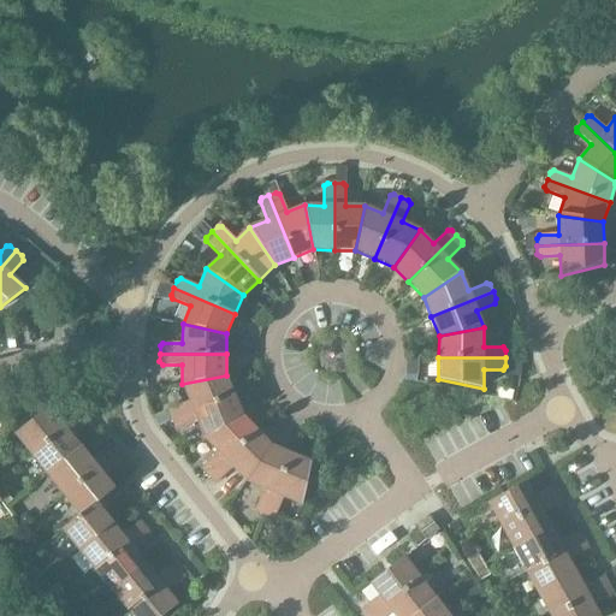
[(169,413),(172,420),(234,395),(226,375),(182,384),(189,401),(171,409),(169,413)]
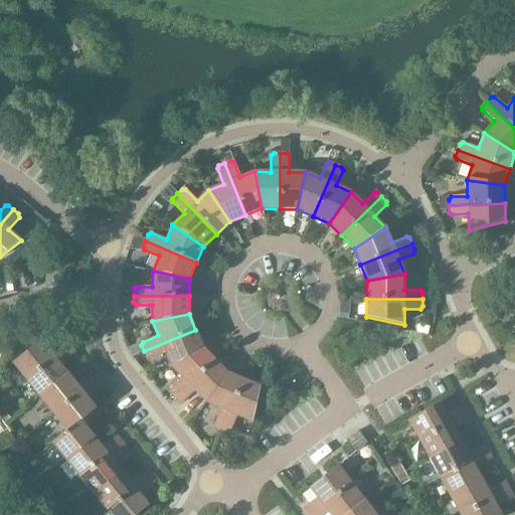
[(165,352),(170,367),(202,347),(195,330),(144,351),(146,357),(149,358),(165,352)]
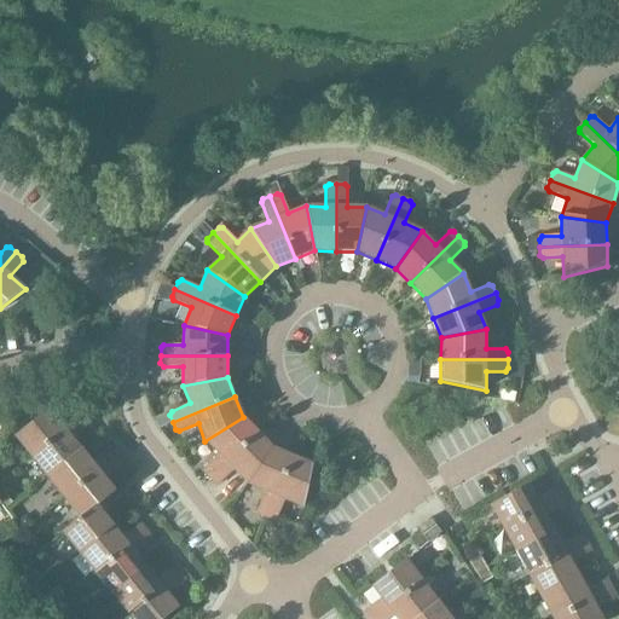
[(15,437),(32,457),(84,415),(79,409),(74,409),(58,421),(48,409),(15,437)]
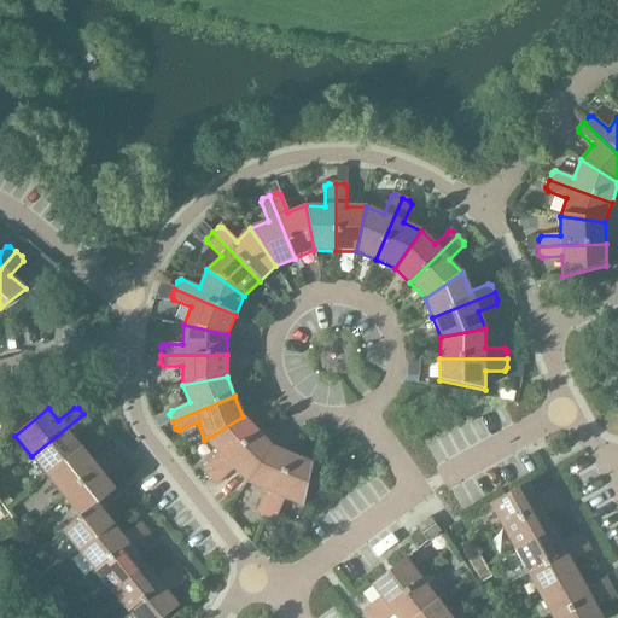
[(31,456),(47,477),(81,449),(71,437),(87,425),(88,420),(83,414),(31,456)]
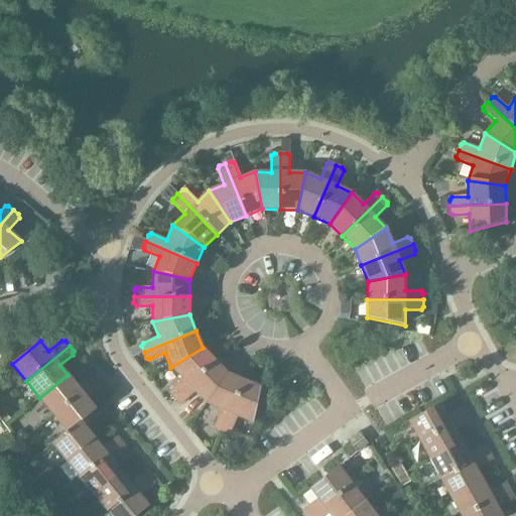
[(170,394),(174,399),(215,360),(203,348),(170,368),(182,379),(170,391),(170,394)]
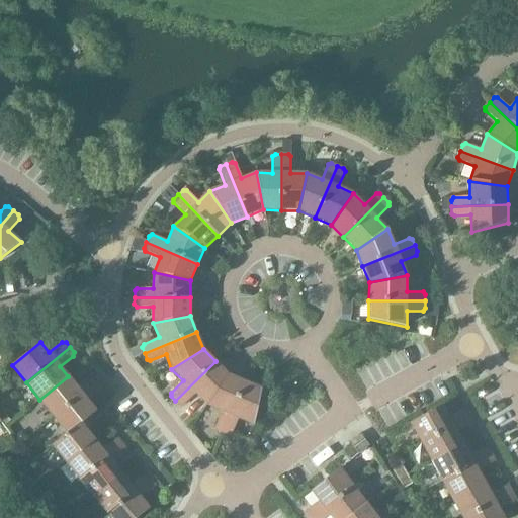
[(195,394),(206,405),(228,374),(216,361),(175,401),(180,405),(183,406),(195,394)]
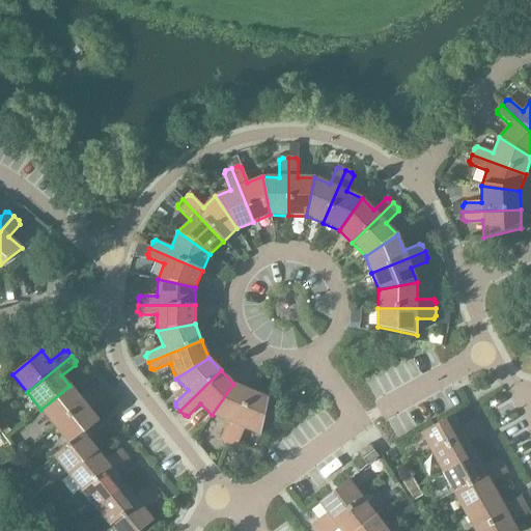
[(222,441),(228,443),(251,391),(233,384),(212,415),(227,422),(220,438),(222,441)]
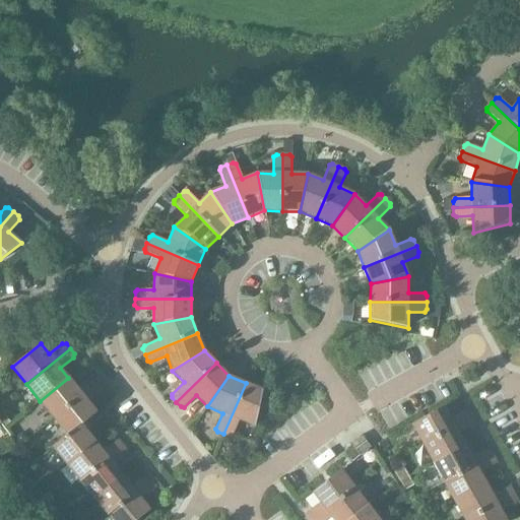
[(76,388),(68,378),(40,401),(54,418),(98,383),(93,378),(89,378),(76,388)]
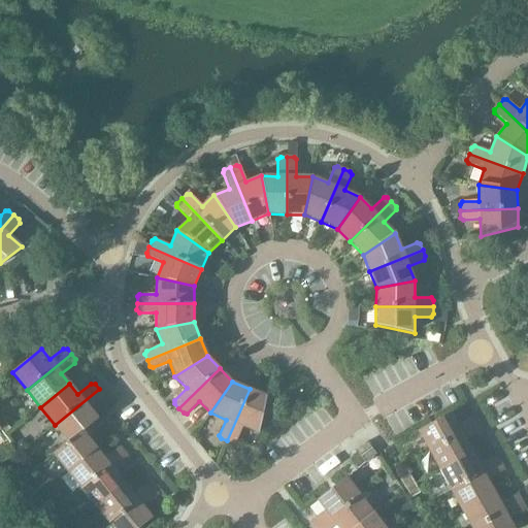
[(55,425),(68,441),(97,419),(89,408),(103,398),(103,394),(99,389),(55,425)]
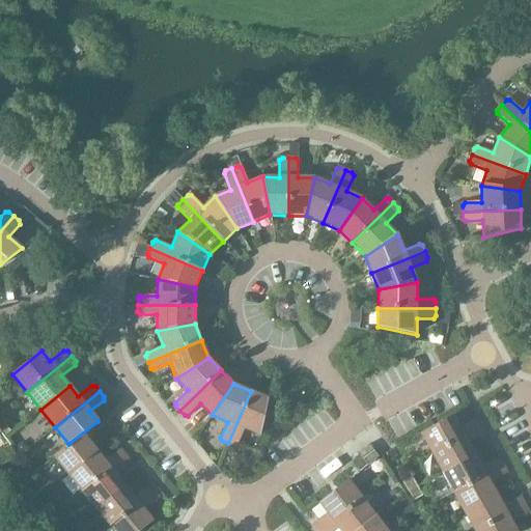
[(251,391),(228,443),(234,446),(238,445),(244,429),(259,436),(268,398),(251,391)]
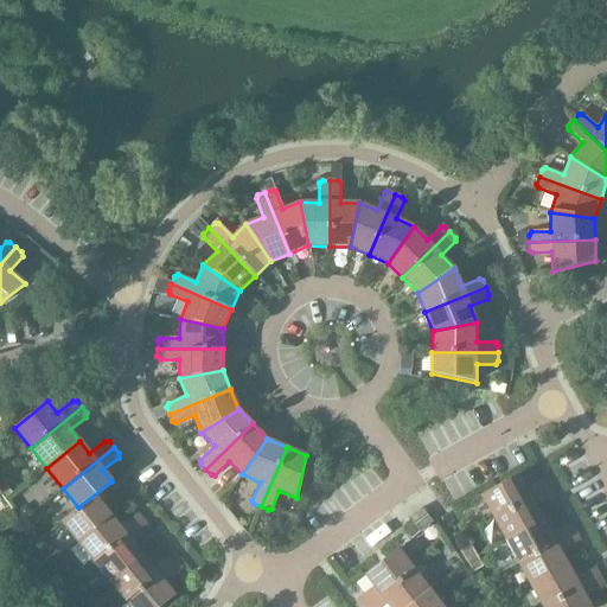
[(493,518),(550,487),(547,480),(543,479),(525,489),(518,475),(480,496),(493,518)]
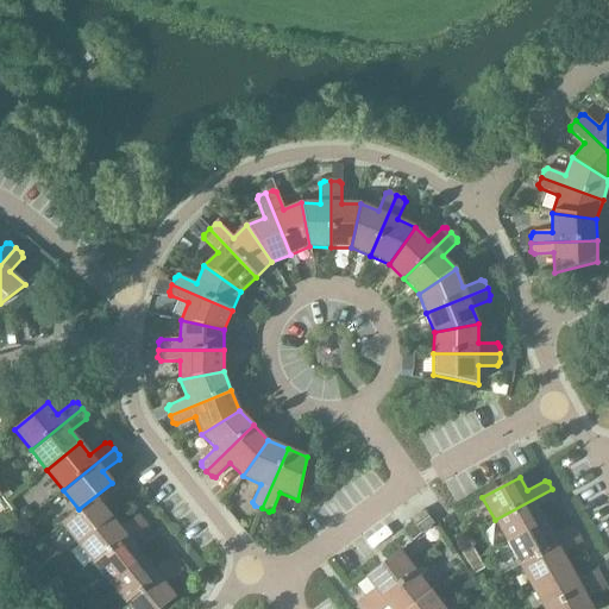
[(61,523),(77,544),(111,518),(101,506),(117,493),(118,489),(112,483),(79,509),(61,523)]
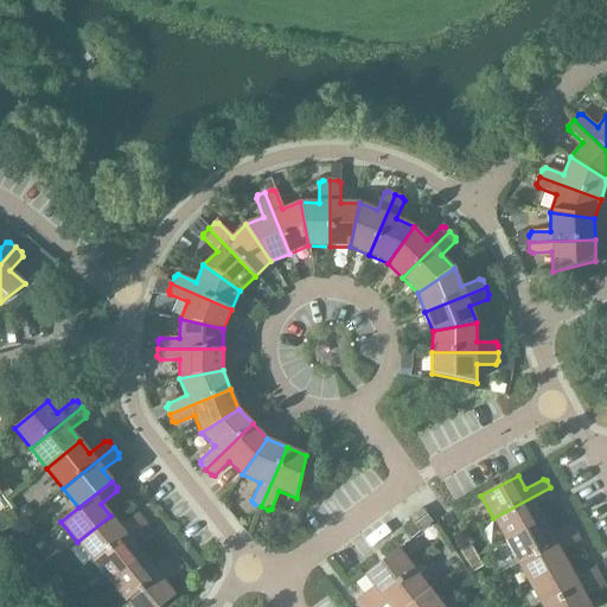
[(505,541),(543,521),(536,508),(553,498),(554,493),(550,487),(493,518),(505,541)]
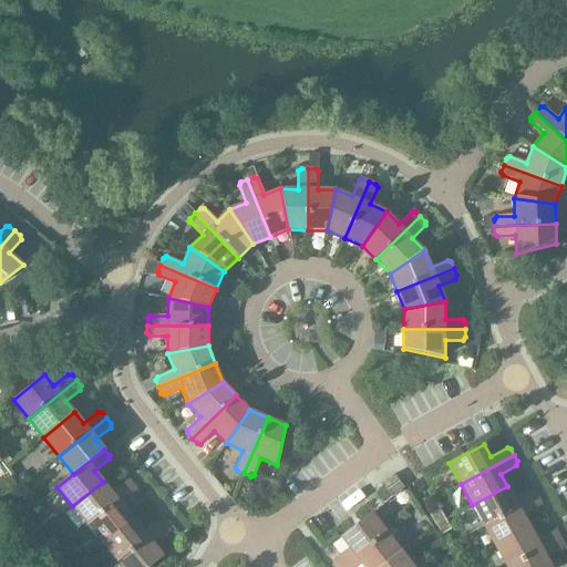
[(382,484),(392,497),(404,488),(394,475),(382,484)]
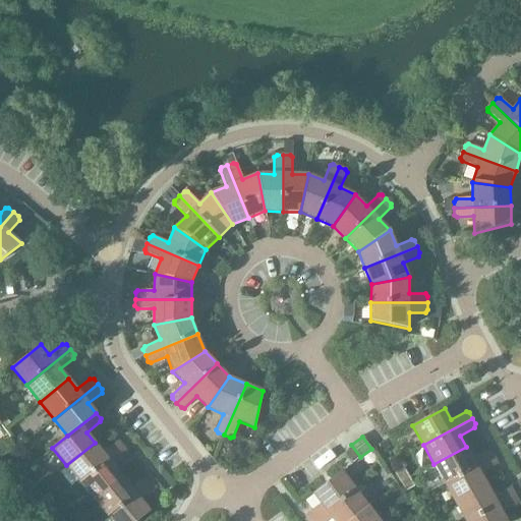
[(66,465),(80,482),(123,448),(119,442),(116,442),(103,453),(95,443),(66,465)]
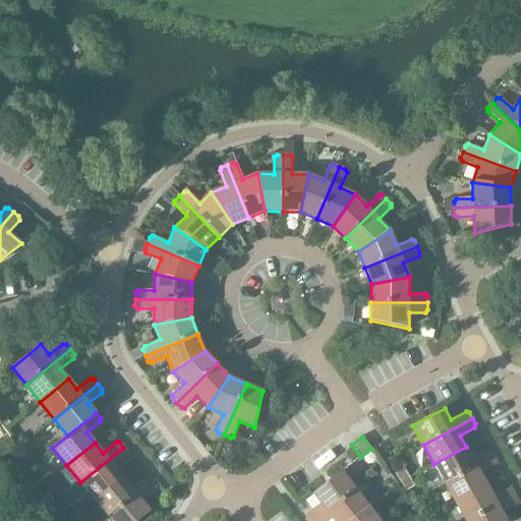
[(445,483),(494,456),(490,451),(487,450),(472,458),(466,447),(433,464),(445,483)]
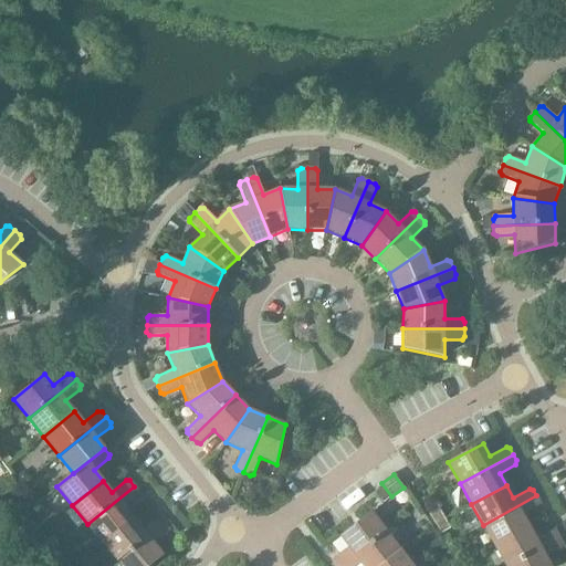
[(87,524),(102,543),(133,517),(124,507),(138,495),(139,492),(134,486),(87,524)]
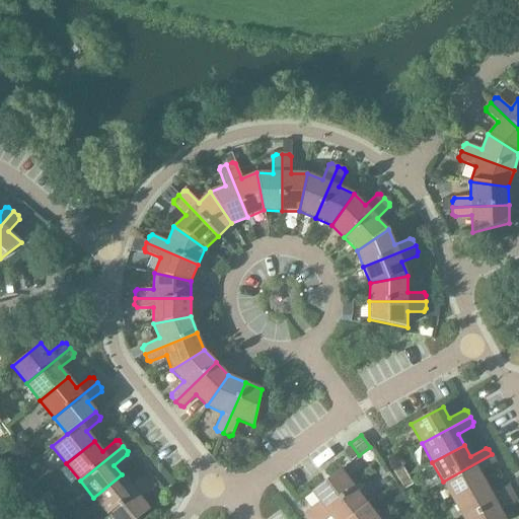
[(443,482),(453,501),(486,484),(478,472),(494,463),(495,460),(492,454),(443,482)]
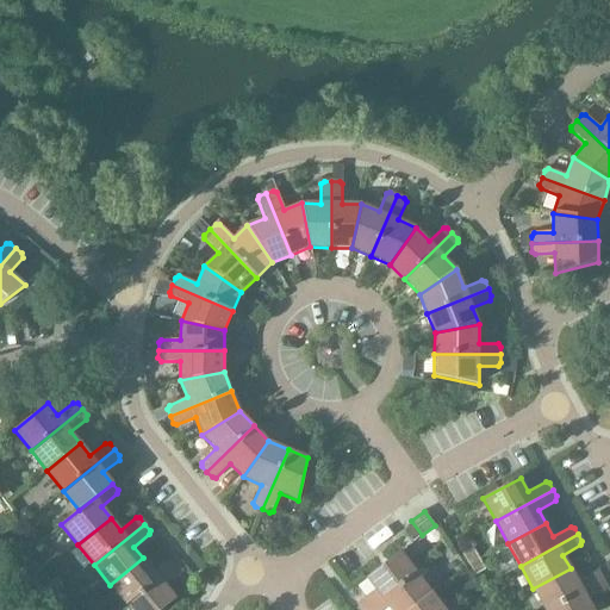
[(365,609),(416,573),(400,552),(366,578),(375,590),(360,602),(359,607),(361,609),(365,609)]
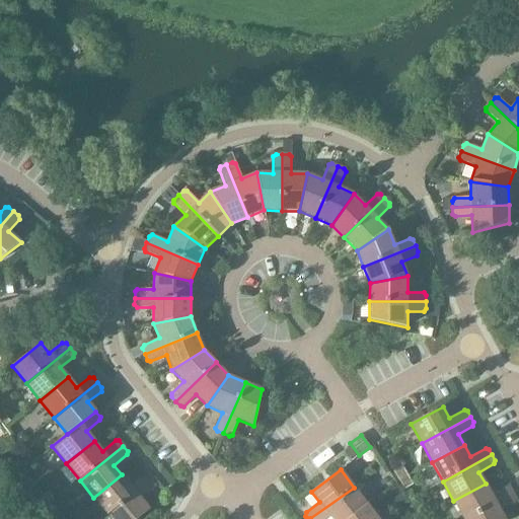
[(93,498),(107,515),(151,479),(146,474),(143,474),(130,485),(122,474),(93,498)]
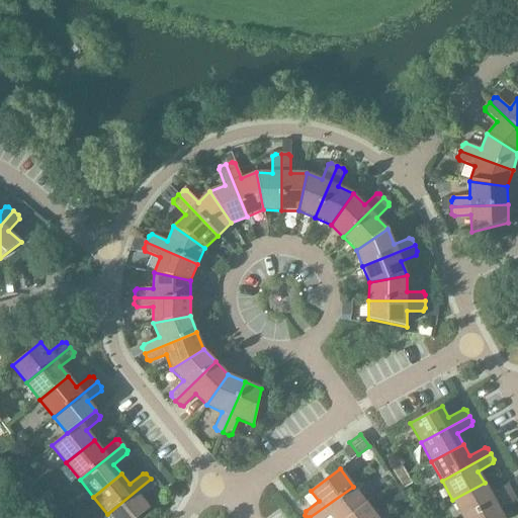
[(151,479),(107,514),(109,517),(137,517),(150,509),(141,498),(154,488),(155,484),(151,479)]
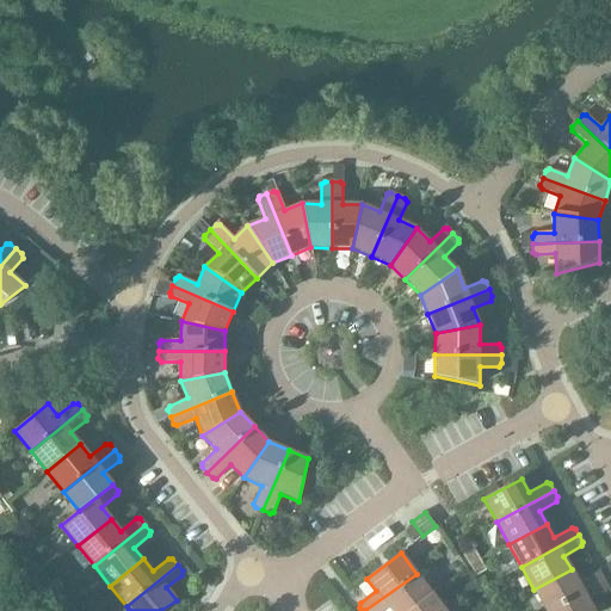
[(534,590),(544,610),(548,610),(604,580),(600,574),(596,573),(579,582),(572,569),(534,590)]
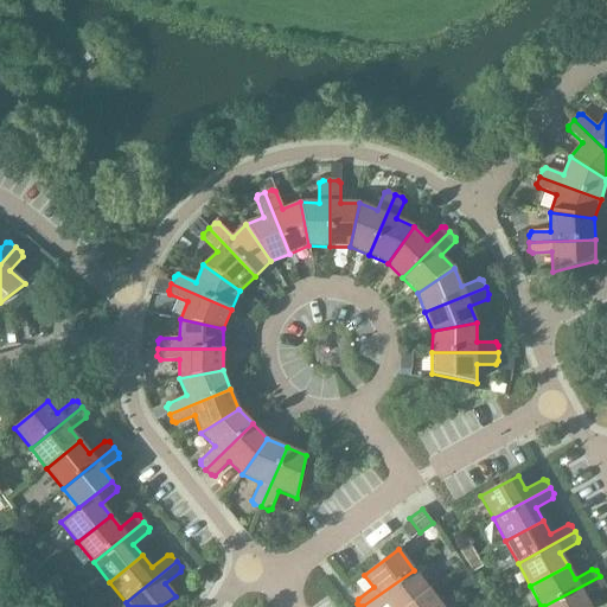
[(388,606),(407,606),(429,590),(414,570),(363,606),(382,606),(387,605),(388,606)]
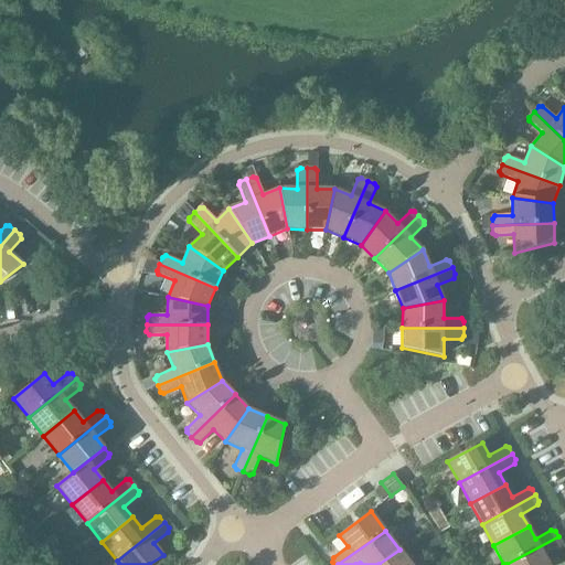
[(558,536),(507,564),(550,564),(544,555),(561,546),(562,543),(558,536)]
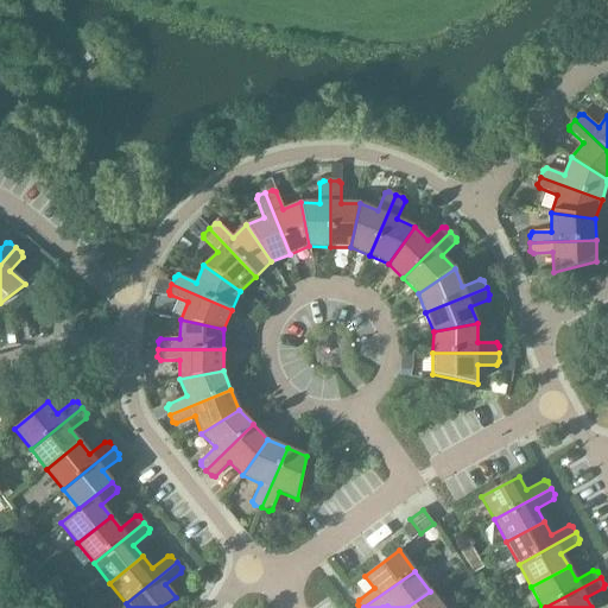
[(442,607),(430,591),(407,607),(442,607)]
